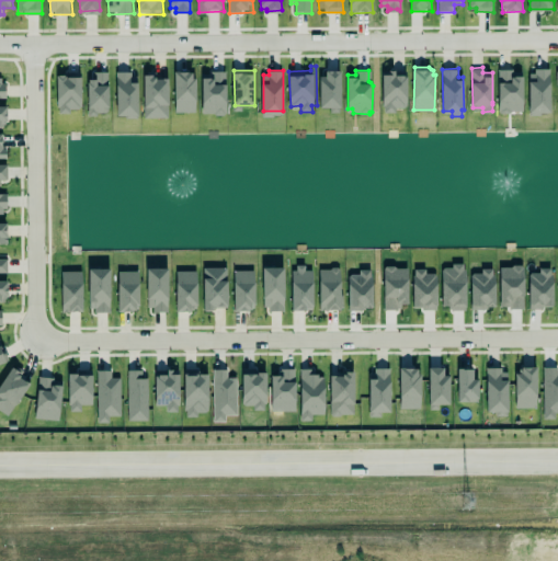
[(524,77),(514,77),(514,70),(500,70),(500,114),(524,113),(524,77)]
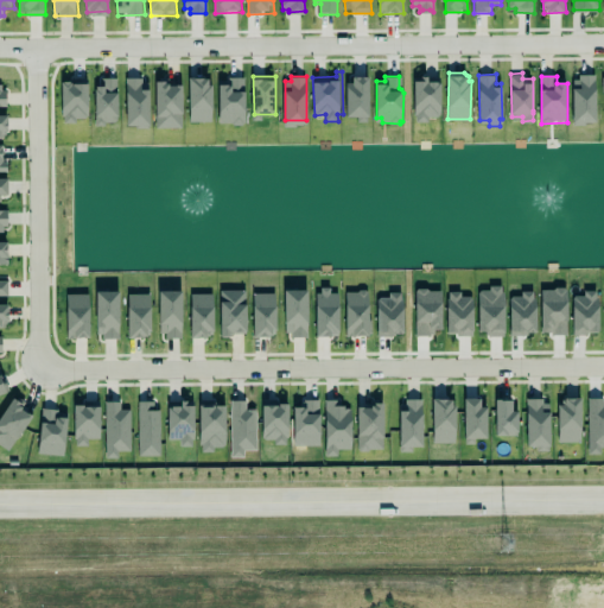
[(417,124),(432,122),(432,119),(443,118),(442,82),(430,82),(430,77),(415,77),(417,124)]
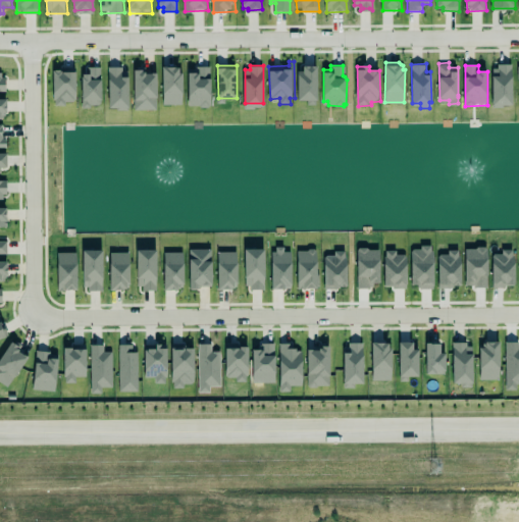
[(494,107),(514,107),(513,66),(494,66),(494,107)]
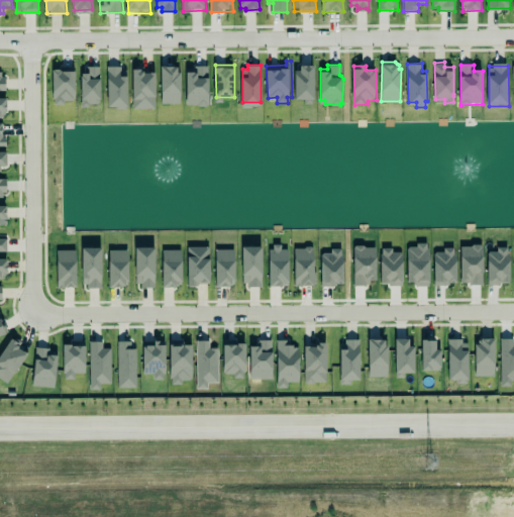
[(101,67),(83,67),(84,106),(102,106),(101,67)]
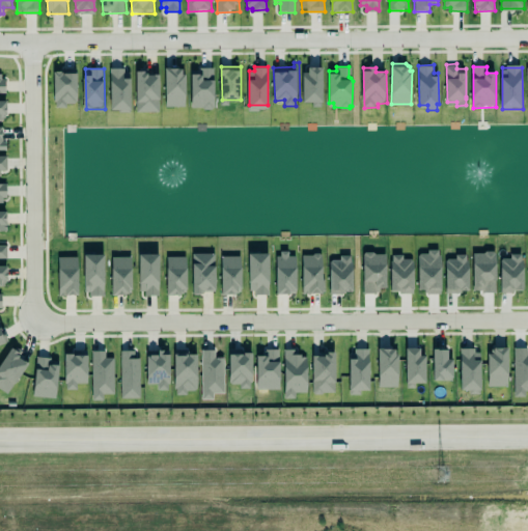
[(111,68),(112,112),(133,112),(132,78),(127,78),(127,68),(111,68)]
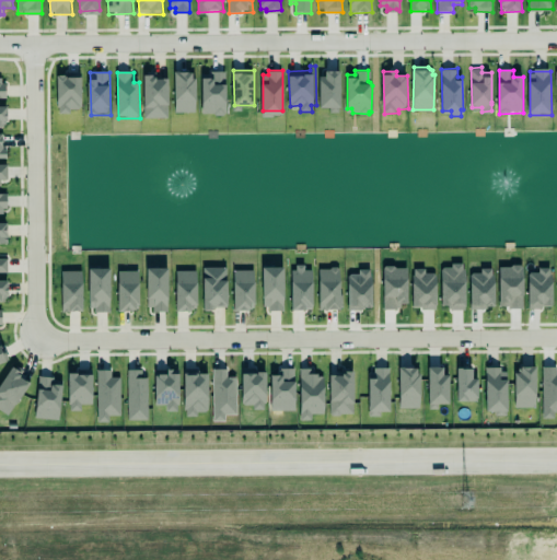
[(196,113),(197,72),(176,72),(176,113),(196,113)]
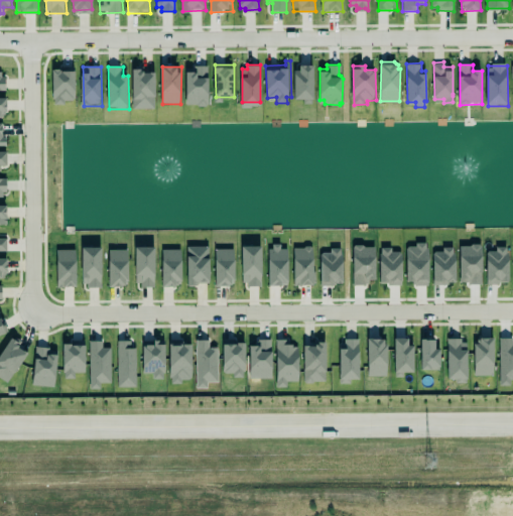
[(187,67),(186,106),(210,106),(210,68),(187,67)]
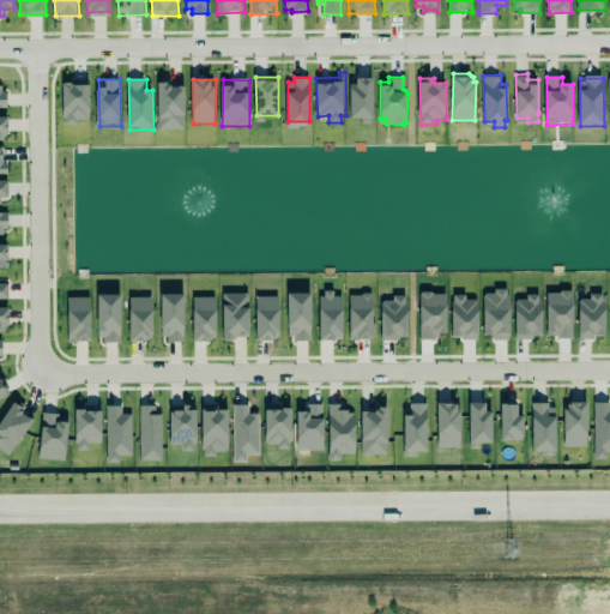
[(351,119),(363,119),(363,124),(375,124),(374,79),(351,80),(351,119)]
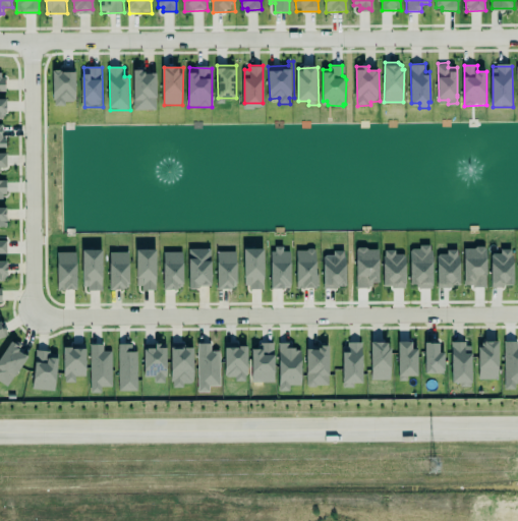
[(77,104),(76,69),(54,69),(55,104),(77,104)]
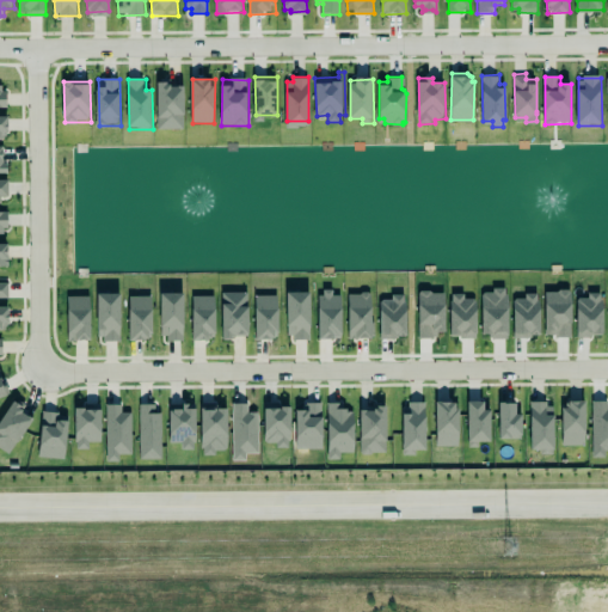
[(159,129),(186,129),(185,85),(159,85),(159,129)]
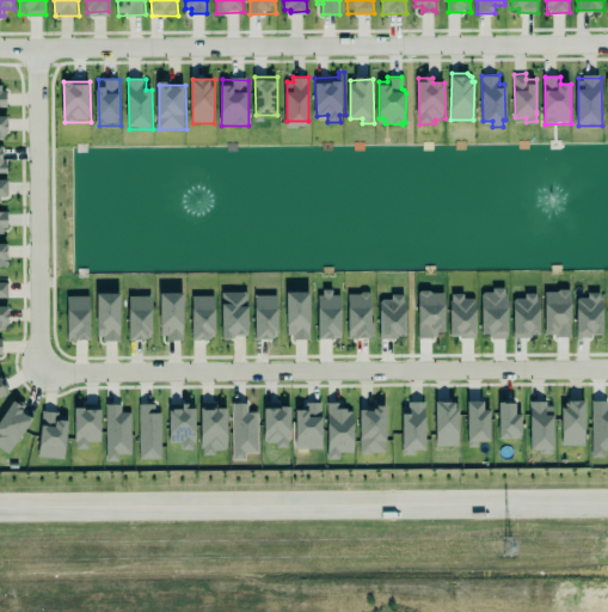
[(0,203),(1,203),(1,197),(10,197),(10,181),(0,179),(0,203)]
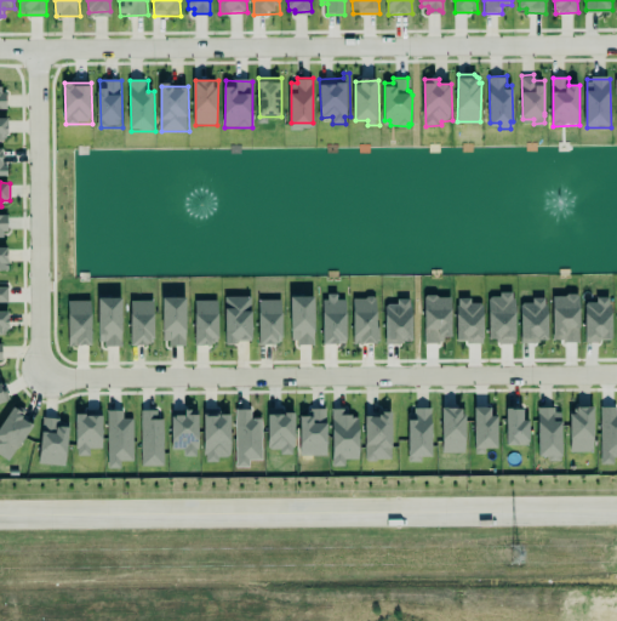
[(10,248),(0,246),(0,271),(10,271),(10,248)]
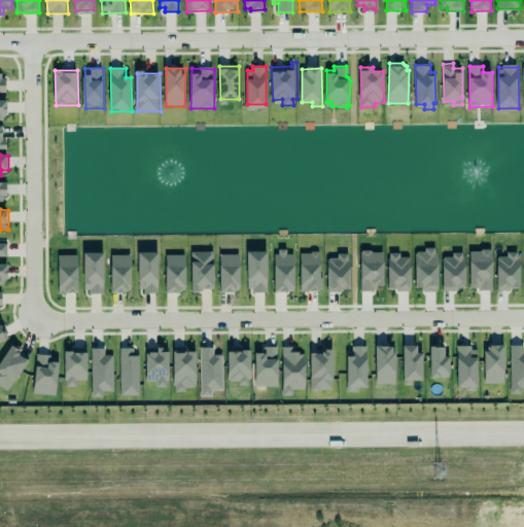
[(0,256),(9,256),(8,244),(0,243),(0,256)]
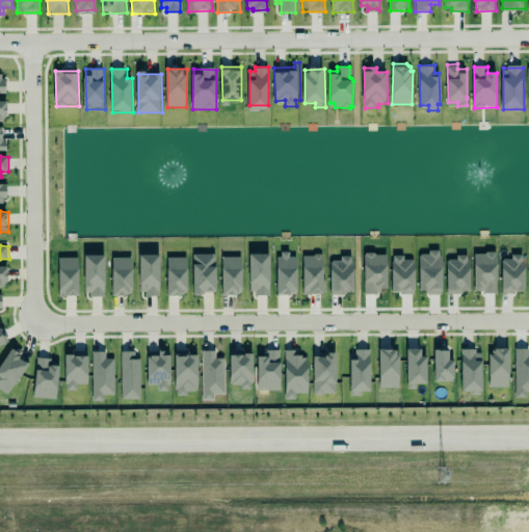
[(443,251),(420,253),(421,294),(443,293),(443,251)]
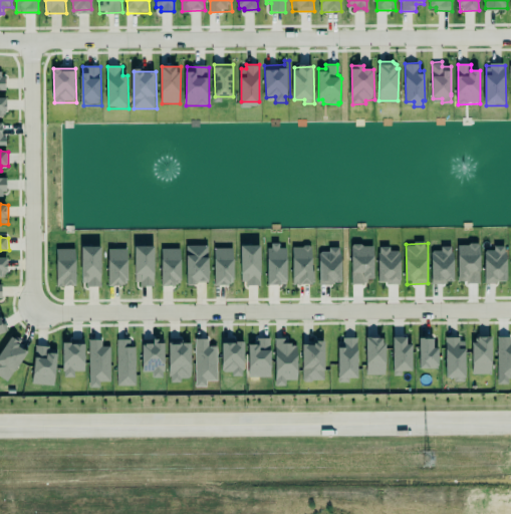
[(460,283),(482,282),(481,244),(459,245),(460,283)]
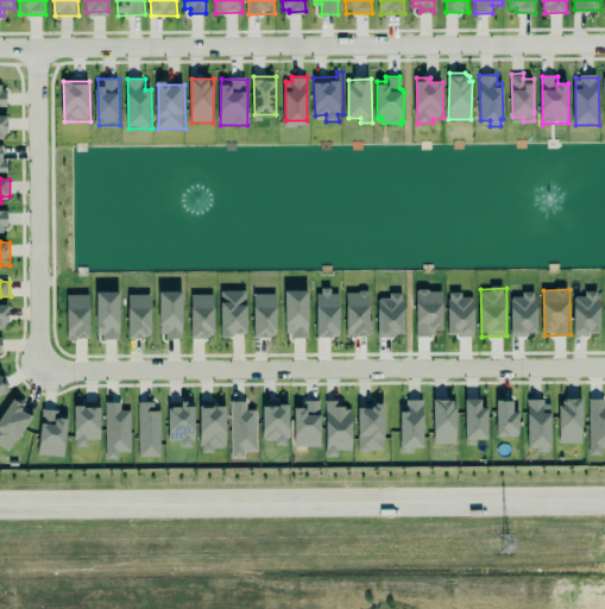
[(222,337),(250,336),(249,290),(222,292),(222,337)]
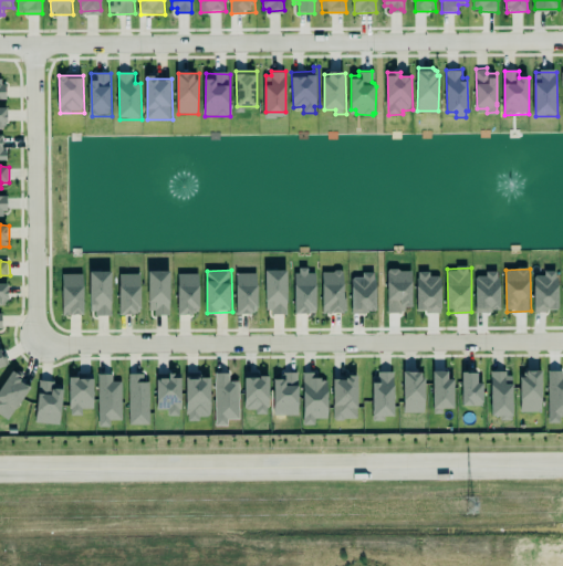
[(289,313),(289,270),(267,271),(267,313),(289,313)]
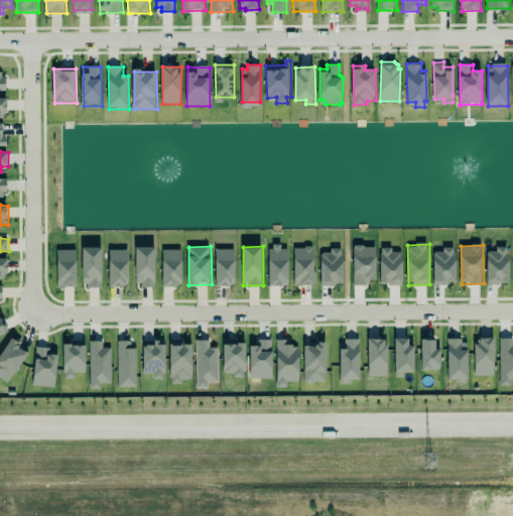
[(289,247),(270,246),(270,286),(289,286),(289,247)]
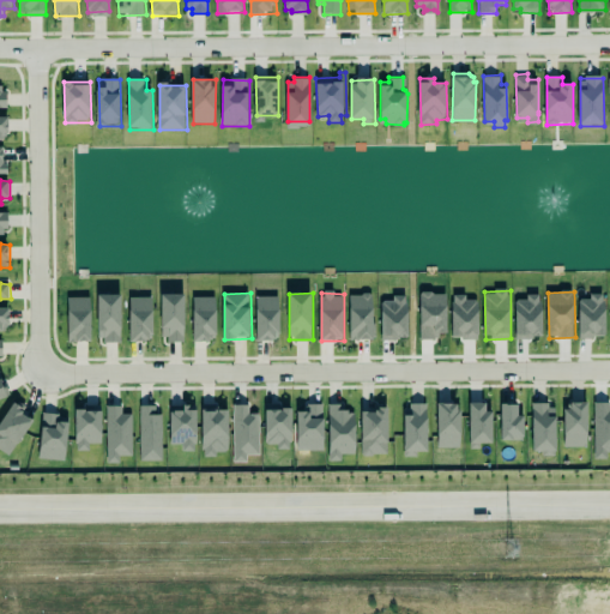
[(447,293),(421,293),(422,337),(448,337),(447,293)]
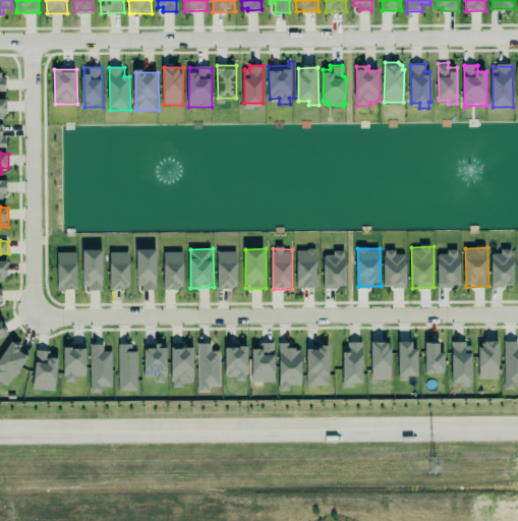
[(58,250),(76,249),(77,287),(59,287),(58,250)]
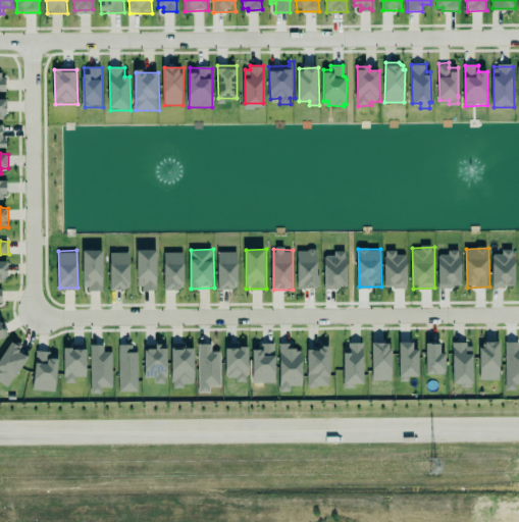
[(157,250),(138,251),(139,290),(158,289),(157,250)]
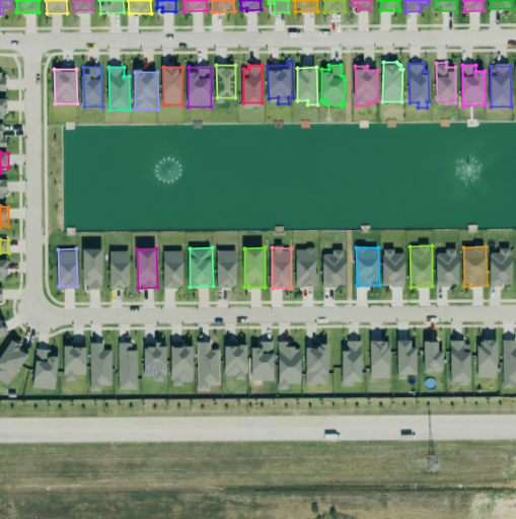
[(437,287),(459,286),(458,248),(446,248),(446,253),(437,253),(437,287)]
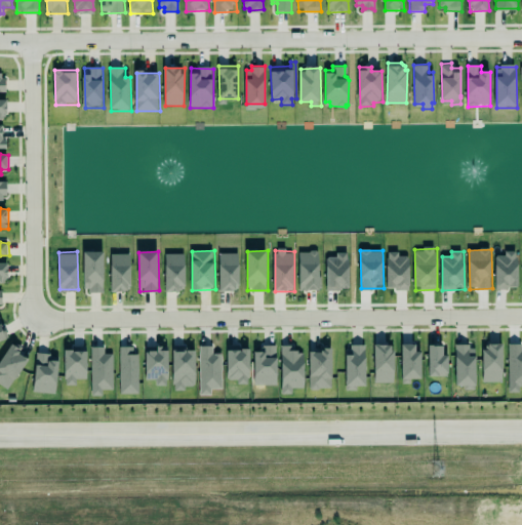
[(84,252),(85,292),(106,291),(105,252),(84,252)]
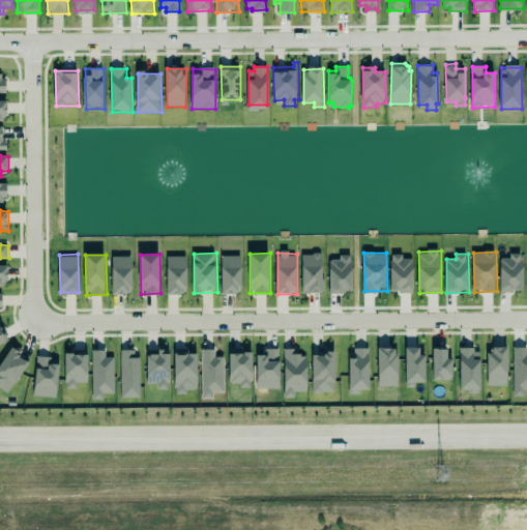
[(323,255),(303,255),(303,294),(323,294),(323,255)]
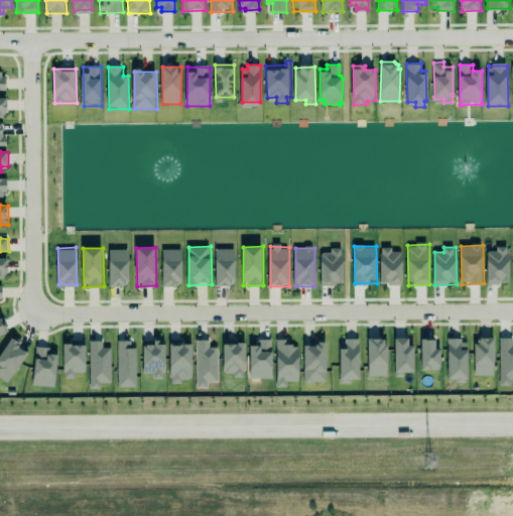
[(345,285),(344,248),(331,249),(332,253),(322,253),(323,285),(345,285)]
